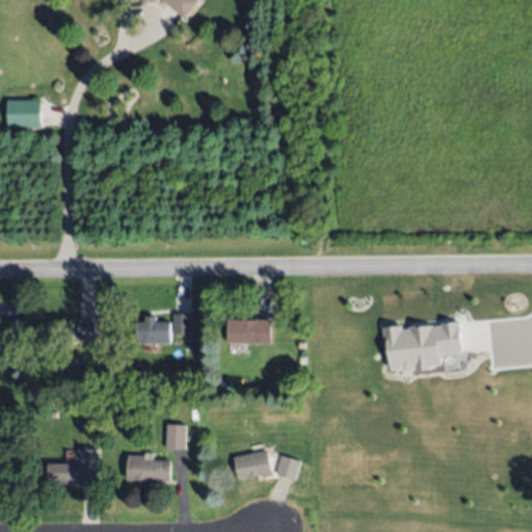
[(197,0),(184,18),(162,0),(157,0),(158,1),(142,2),(142,0),(139,0),(128,1),(127,0),(197,0)]
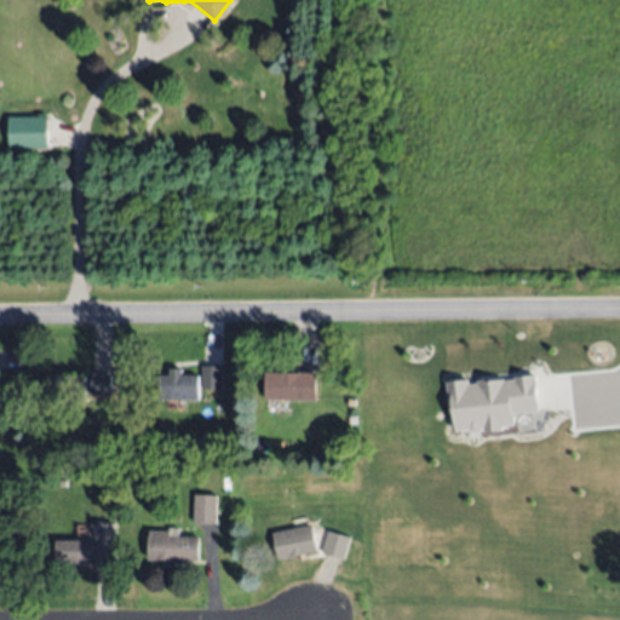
[(52,116),(52,144),(11,144),(11,116),(52,116)]
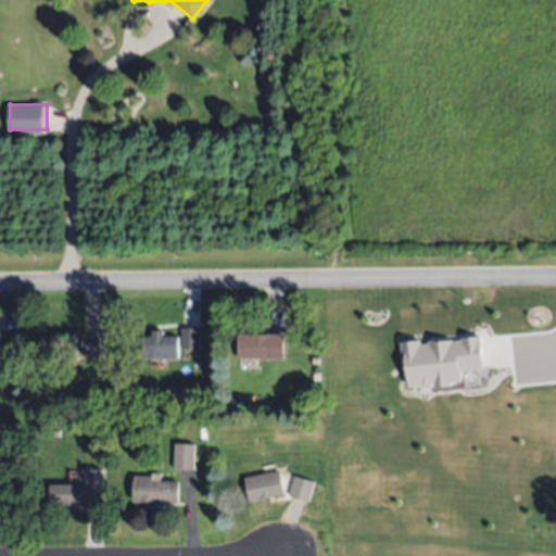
[(181,348),(181,327),(200,326),(201,348),(181,348)]
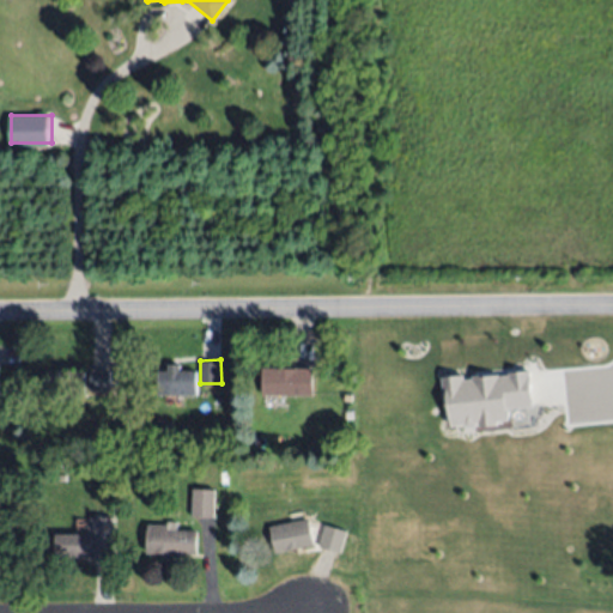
[(196,390),(158,392),(157,368),(196,365),(196,390)]
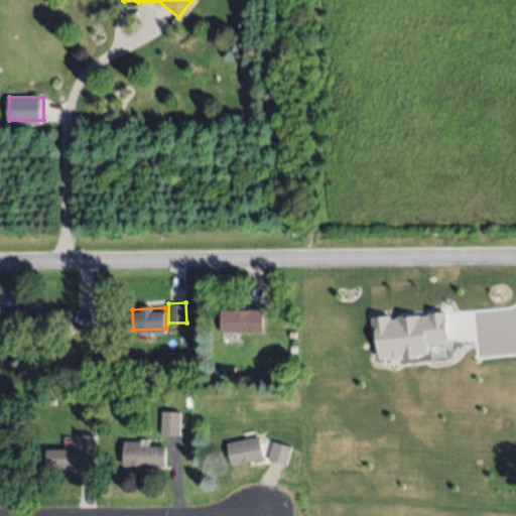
[(262,333),(221,333),(221,308),(262,308),(262,333)]
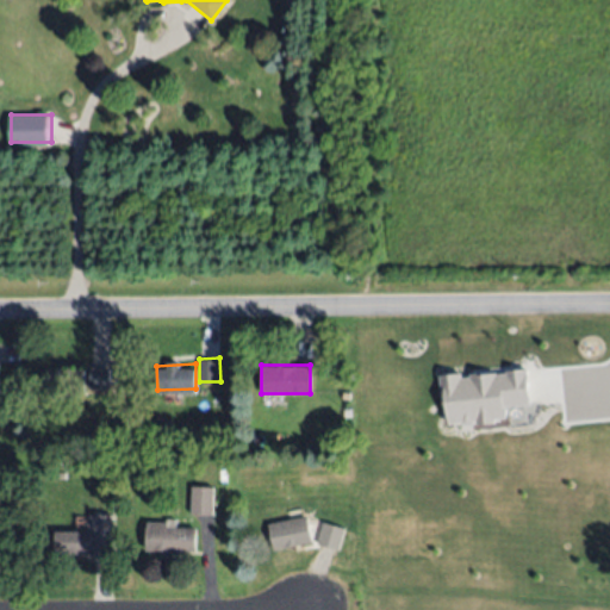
[(83,392),(45,393),(45,368),(82,367),(83,392)]
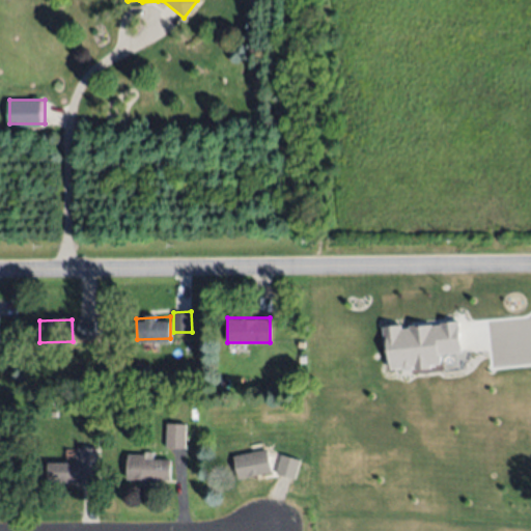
[(77,337),(77,319),(94,319),(94,337),(77,337)]
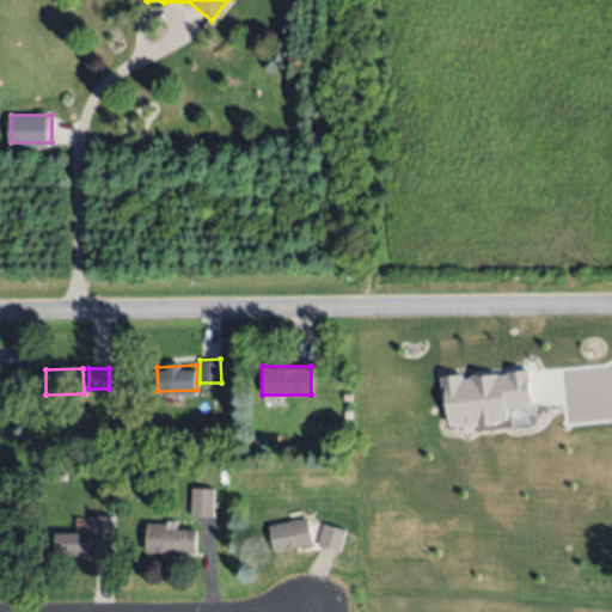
[(451,414),(447,385),(444,386),(442,375),(463,372),(464,378),(484,375),(489,408),(451,414)]
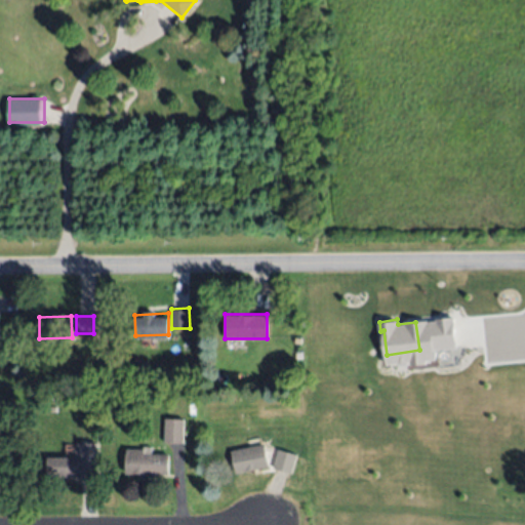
[(164,442),(166,417),(185,419),(184,443),(164,442)]
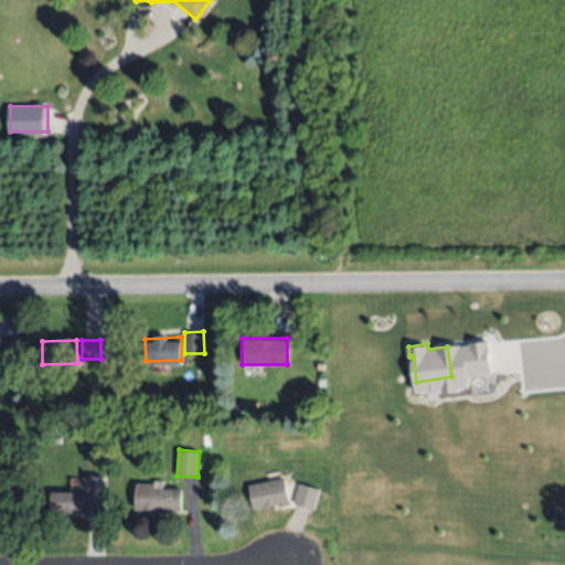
[(248,486),(254,511),(290,504),(285,479),(248,486)]
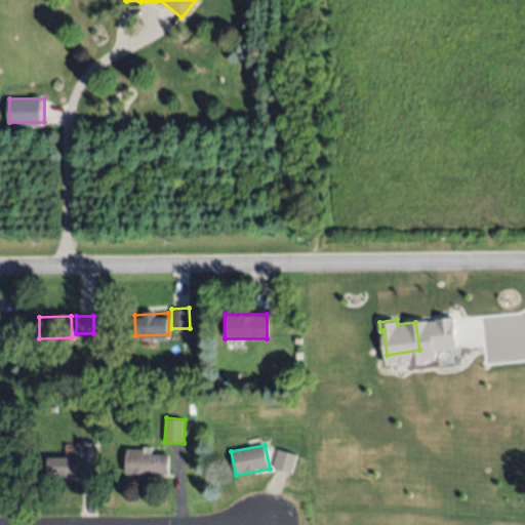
[(125,473),(126,448),(152,449),(152,453),(169,454),(168,474),(125,473)]
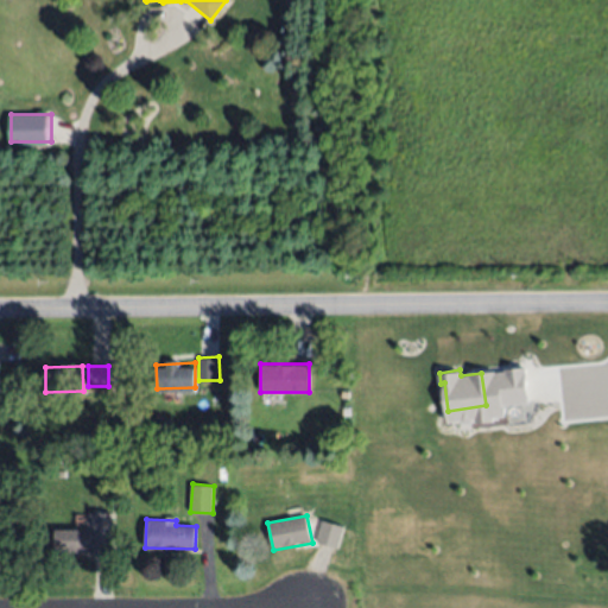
[(343,526),(336,548),(316,542),(322,520),(343,526)]
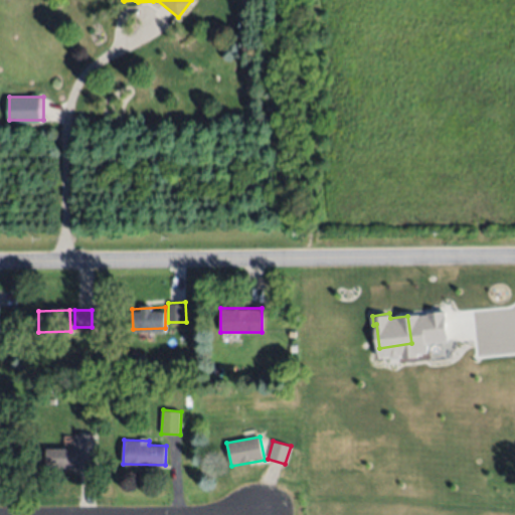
[(49,467),(48,448),(79,447),(79,451),(96,450),(97,471),(76,471),(76,466),(49,467)]
